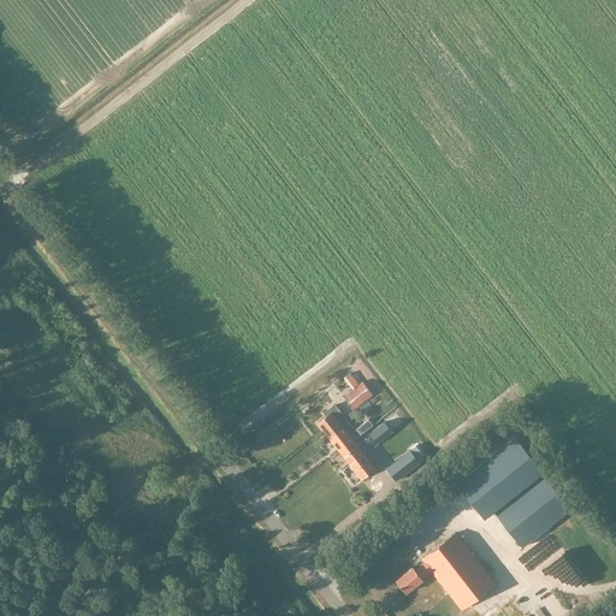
[(349,408),(369,392),(360,380),(348,389),(353,395),(344,401),(349,408)]
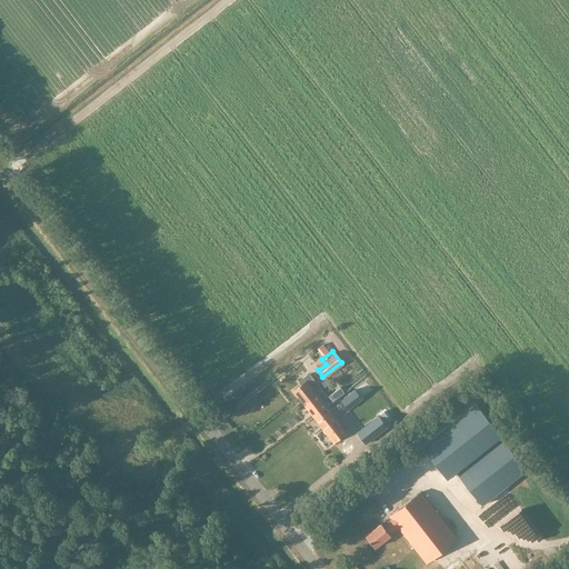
[(303,405),(317,395),(322,390),(316,382),(311,387),(307,381),(293,392),(303,405)]
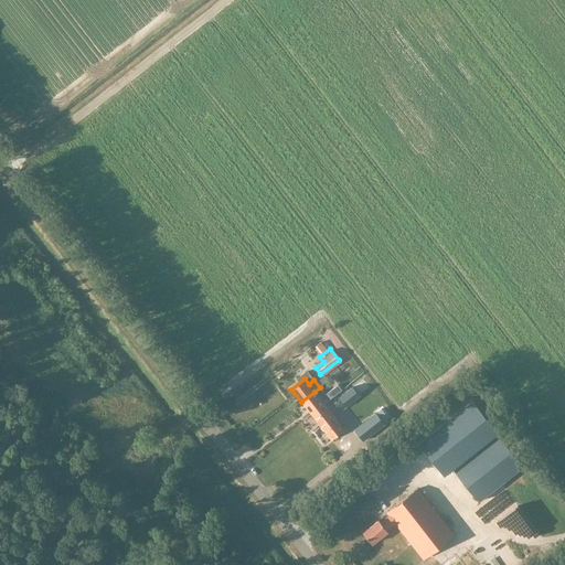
[(311,415),(324,404),(330,401),(320,387),(315,392),(301,402),(311,415)]
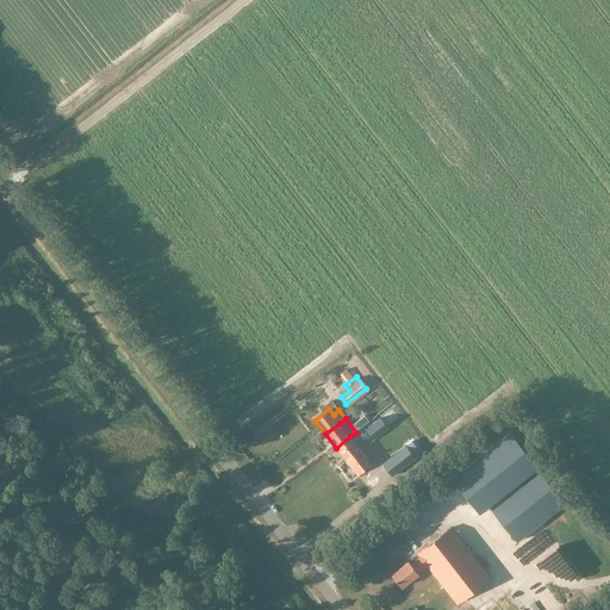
[(383,419),(367,430),(374,440),(390,429),(383,419)]
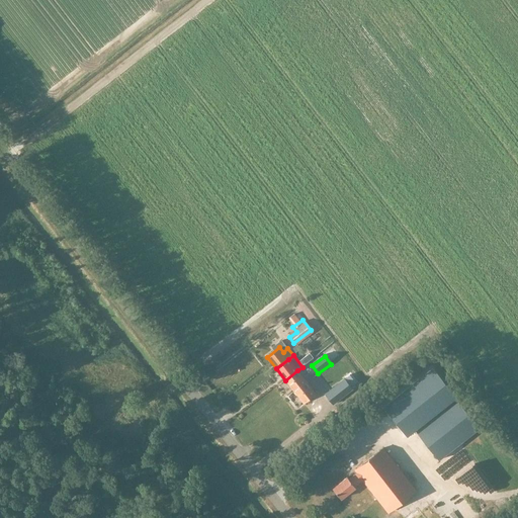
[(407,435),(415,429),(416,430),(424,424),(424,423),(455,398),(432,368),(384,407),(407,435)]
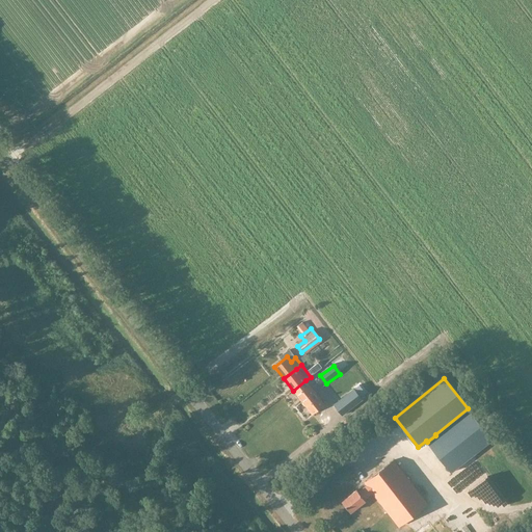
[(315,393),(321,388),(318,383),(312,388),(306,380),(293,391),(302,402),(315,393)]
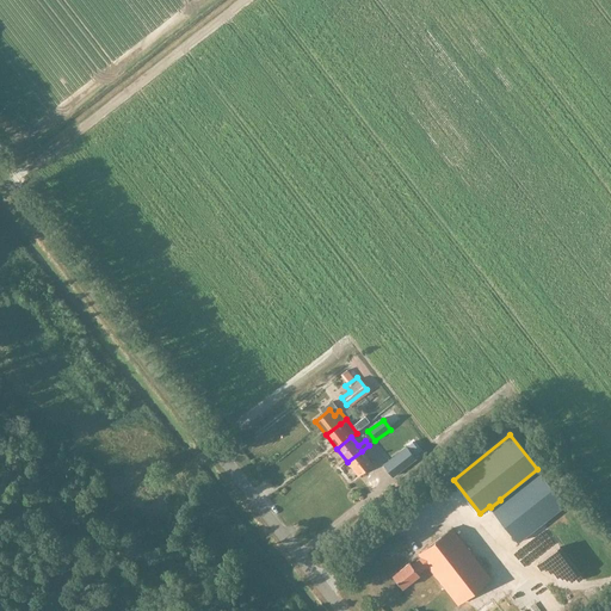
[(407,448),(383,466),(393,477),(417,460),(407,448)]
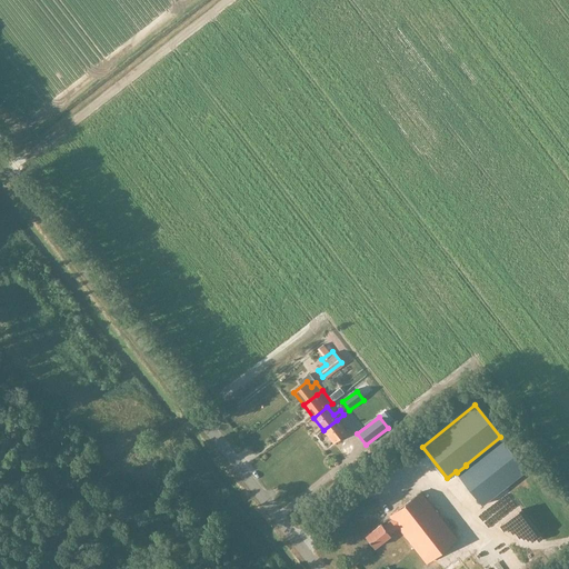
[(347,432),(337,420),(323,430),(333,442),(333,443),(347,432)]
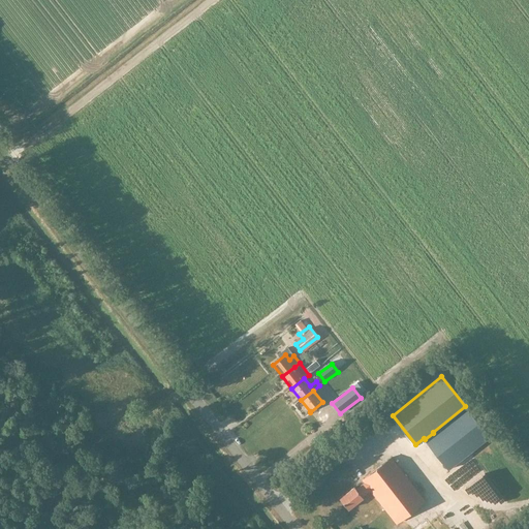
[(425,439),(424,440),(447,469),(489,436),(465,407),(433,433),(425,439)]
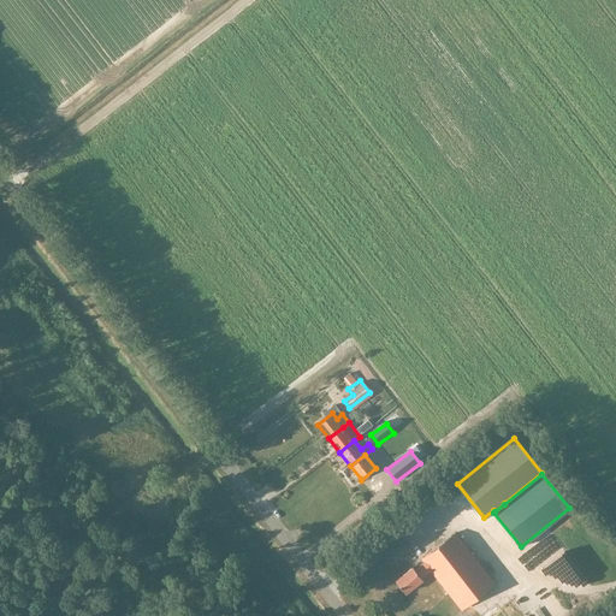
[(413,568),(395,581),(404,593),(422,580),(421,578),(430,572),(461,610),(495,582),(455,532),(421,560),(424,562),(414,569),(413,568)]
